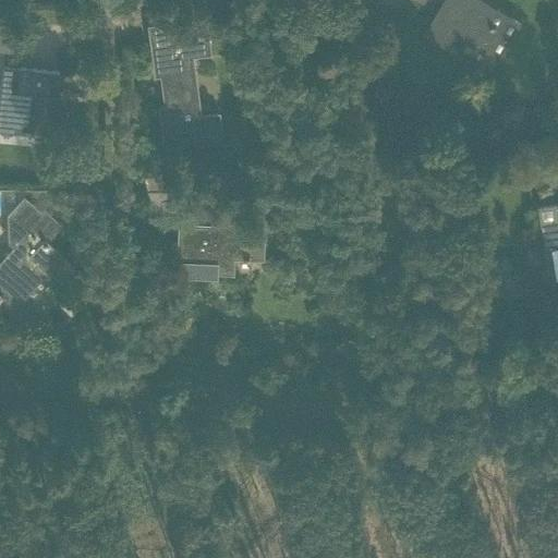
[(445,0),(426,32),(459,52),(469,36),(489,49),(501,31),(486,22),(495,8),(482,0),(445,0)]
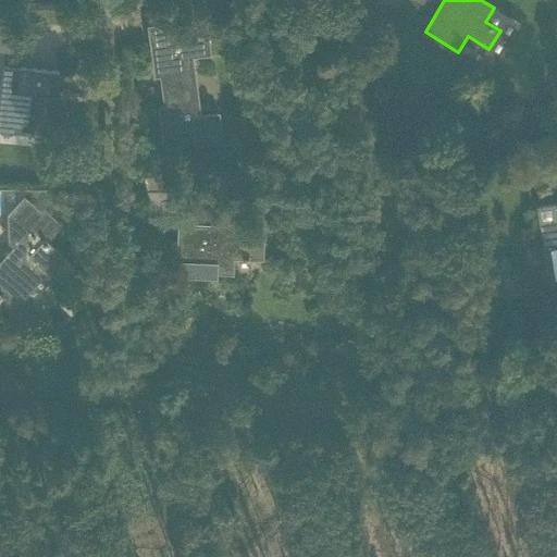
[(189,53),(208,51),(203,17),(148,25),(155,73),(160,72),(164,104),(159,106),(164,146),(220,138),(217,112),(197,114),(196,102),(197,101),(192,66),(190,66),(189,53)]
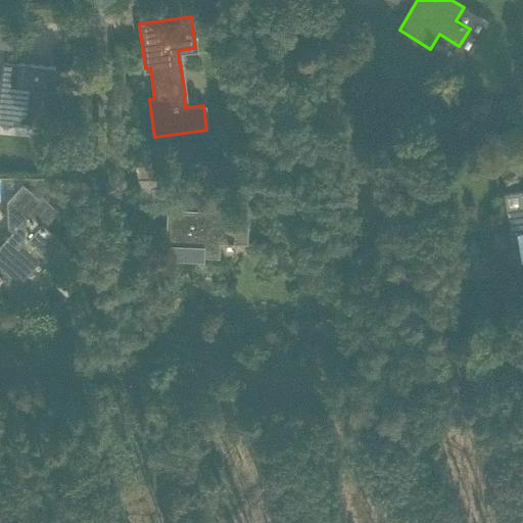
[(52,19),(51,37),(76,38),(77,20),(52,19)]
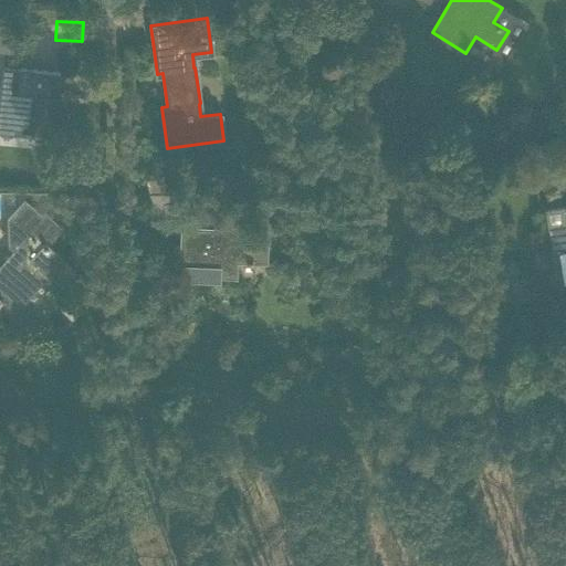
[(0,129),(23,132),(23,134),(29,134),(30,130),(28,130),(32,90),(58,92),(60,72),(38,70),(38,72),(0,69),(0,129)]
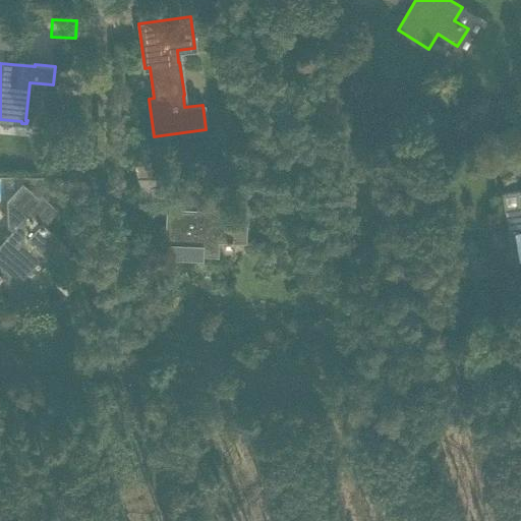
[(120,158),(119,173),(150,175),(151,160),(120,158)]
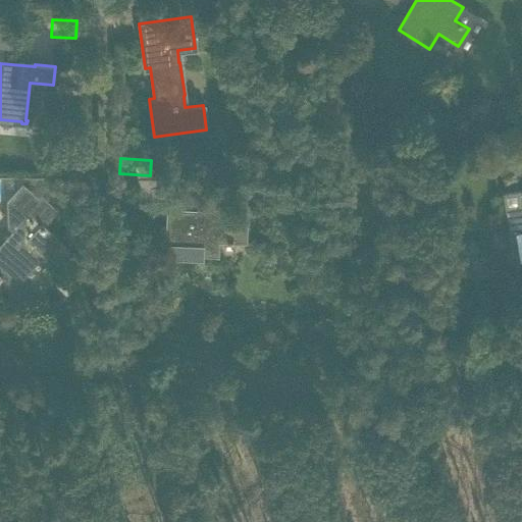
[(134,205),(148,206),(148,205),(161,205),(162,187),(149,186),(150,178),(135,177),(135,178),(134,205)]
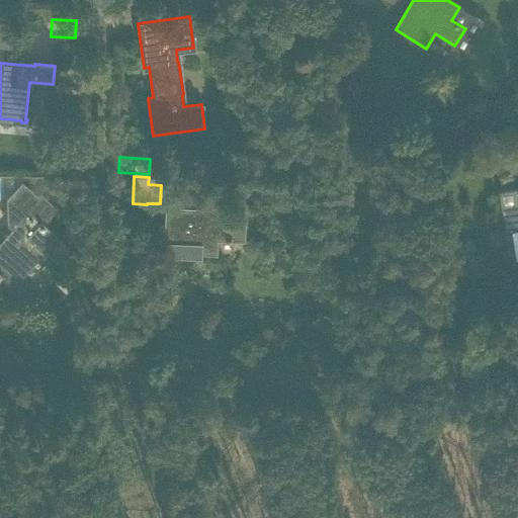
[(7,234),(0,242),(0,272),(1,272),(7,277),(38,244),(55,259),(68,246),(41,222),(55,206),(38,192),(36,194),(21,180),(4,198),(5,224),(12,229),(7,234)]
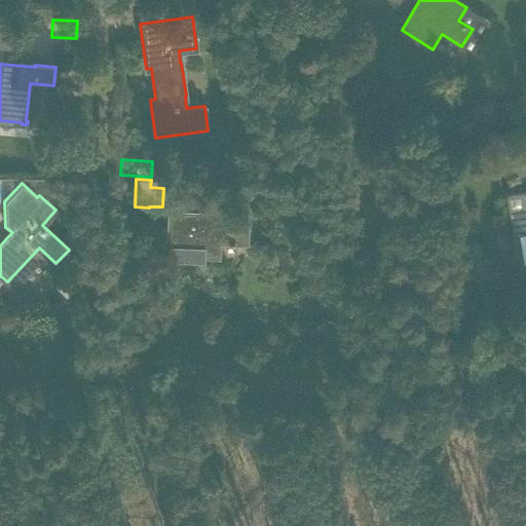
[(70,199),(70,205),(81,205),(81,187),(60,187),(60,199),(70,199)]
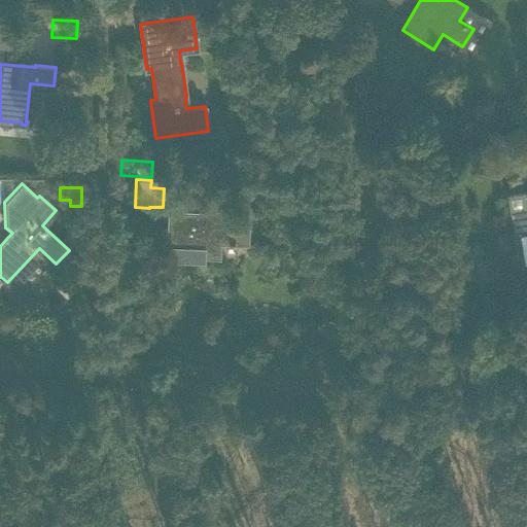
[(526,191),(510,195),(514,217),(518,216),(520,232),(526,231),(526,191)]
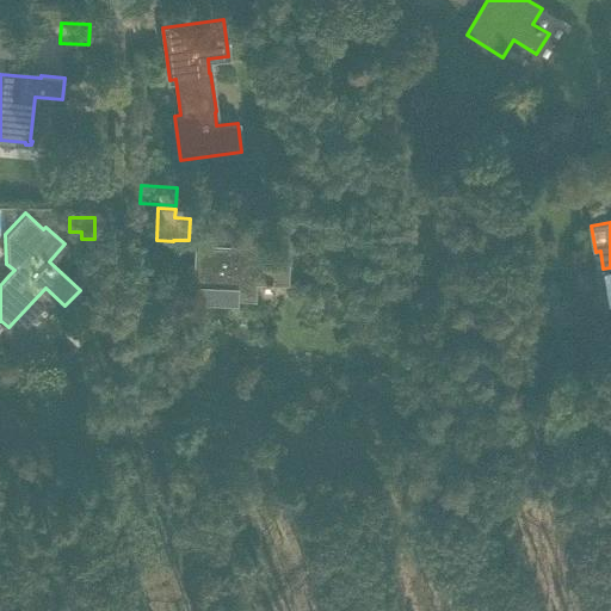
[(195,285),(235,287),(234,296),(253,296),(254,278),(287,279),(288,239),(247,238),(247,246),(196,244),(195,285)]
